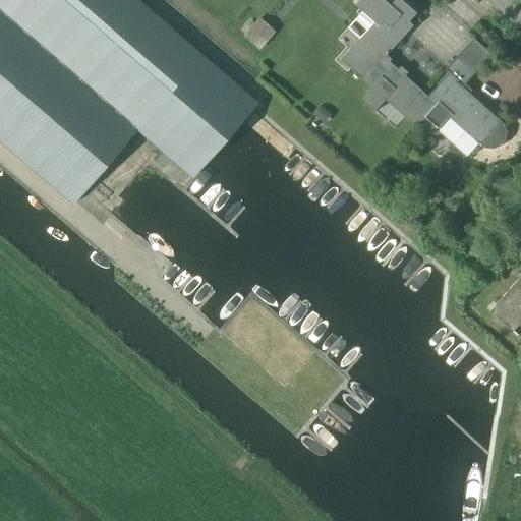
[(134,131),(190,178),(254,104),(134,0),(0,0),(0,142),(71,205),(134,131)]
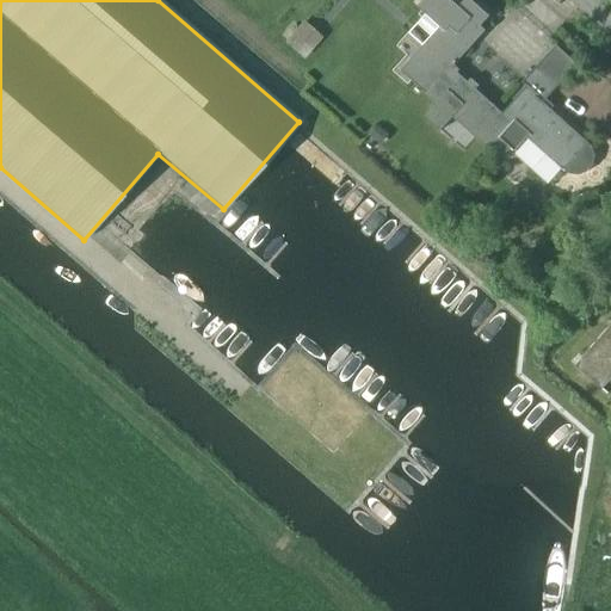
[(438,28),(399,71),(434,103),(460,73),(452,67),(483,31),(479,26),(488,16),(469,0),(462,0),(457,6),(450,0),(421,0),(415,6),(438,28)]
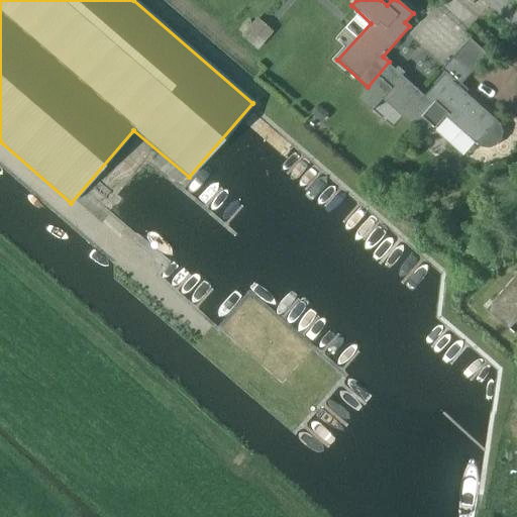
[(255,18),(239,35),(254,49),(271,31),(255,18)]
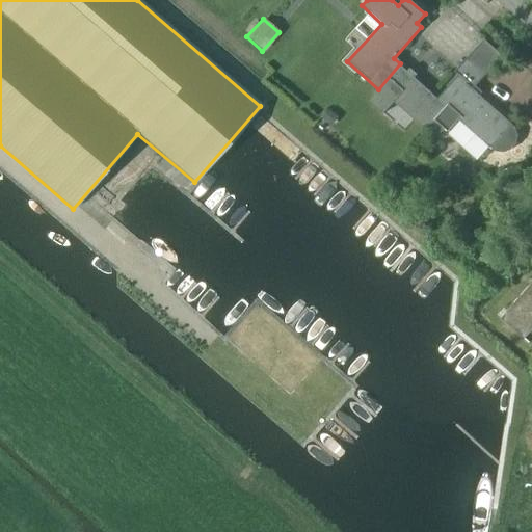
[(482,40),(464,60),(483,77),(501,56),(482,40)]
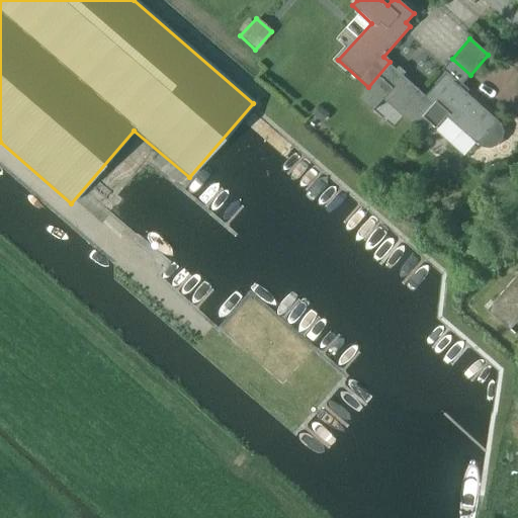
[(423,116),(414,126),(432,125),(446,116),(477,145),(478,144),(489,148),(496,146),(501,140),(503,132),(500,124),(497,121),(498,121),(470,75),(452,59),(425,96),(424,97),(433,105),(422,116),(423,116)]
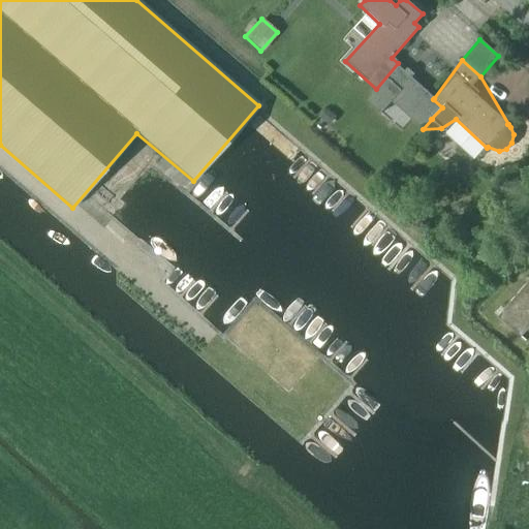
[(377,90),(366,101),(379,114),(390,102),(405,115),(422,130),(423,129),(432,119),(431,119),(442,107),(433,99),(434,98),(426,91),(397,66),(399,64),(398,63),(376,89),(377,90)]
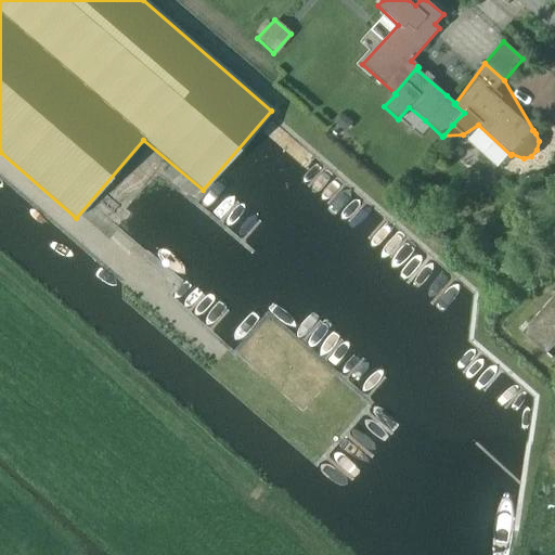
[(351,123),(341,115),(335,124),(345,131),(351,123)]
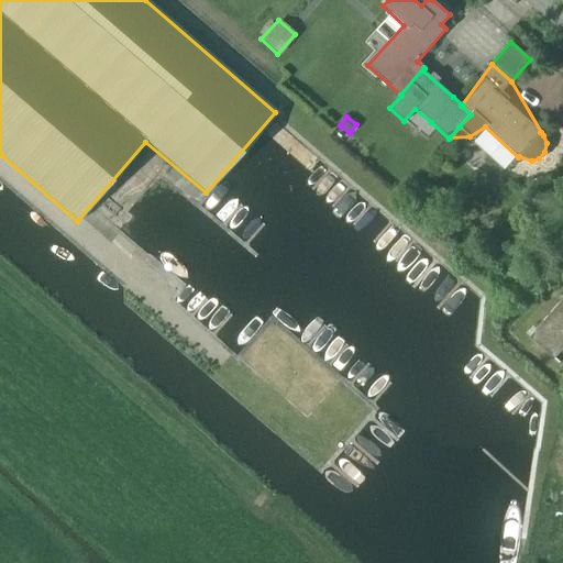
[(562,298),(529,337),(548,353),(553,359),(554,357),(562,364),(562,298)]
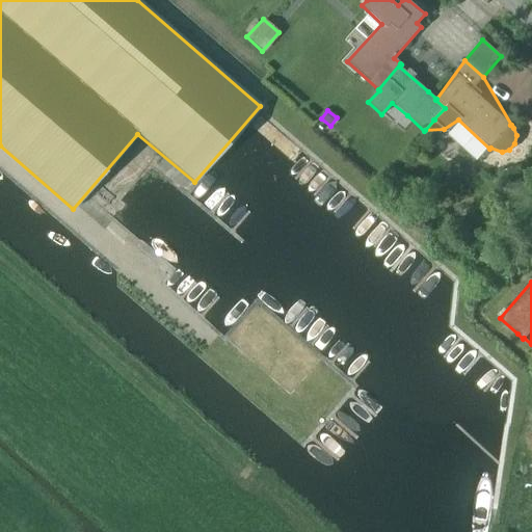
All buildings are outlined.
